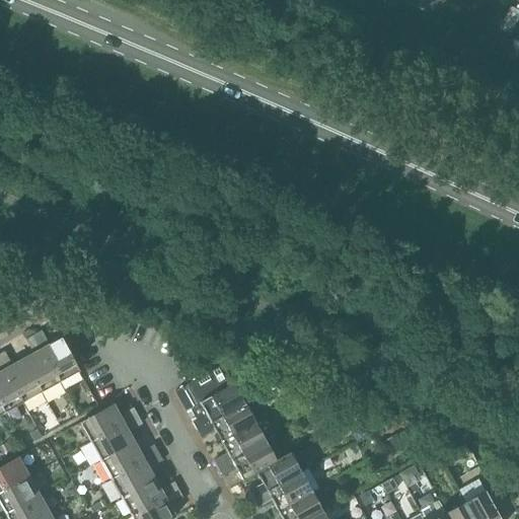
[(518,10),(510,7),(500,27),(511,33),(518,16),(518,10)]
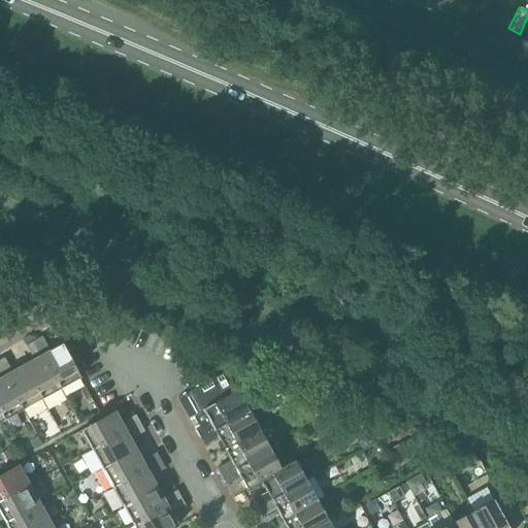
[(42,336),(34,340),(61,389),(80,377),(62,344),(51,351),(42,336)]
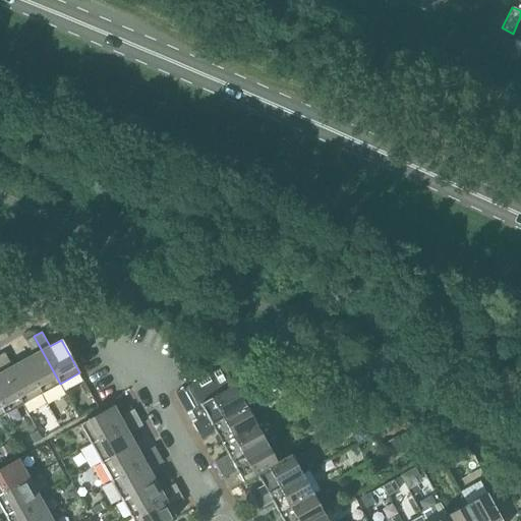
[(34,354),(23,360),(42,394),(60,384),(34,336),(25,341),(34,354)]
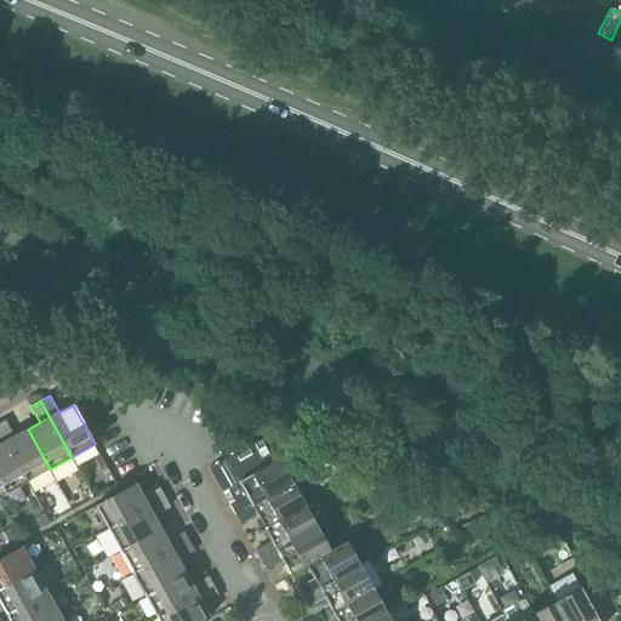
[(6,420),(0,422),(0,432),(28,482),(50,469),(28,429),(15,437),(6,420)]
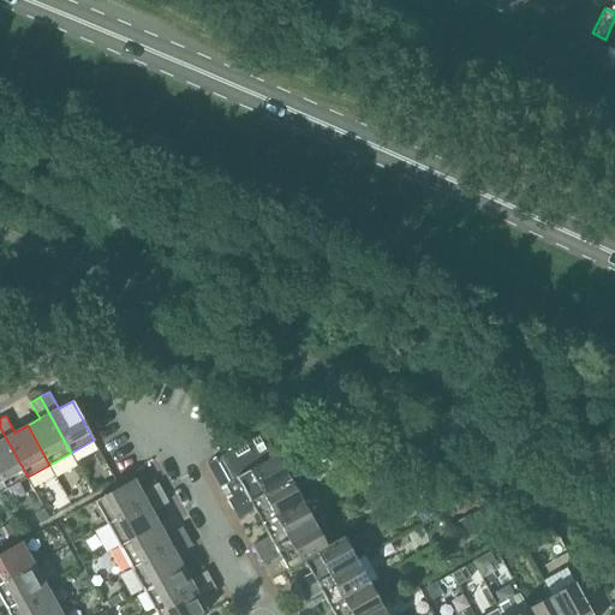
[(0,478),(6,489),(28,477),(0,428),(0,478)]
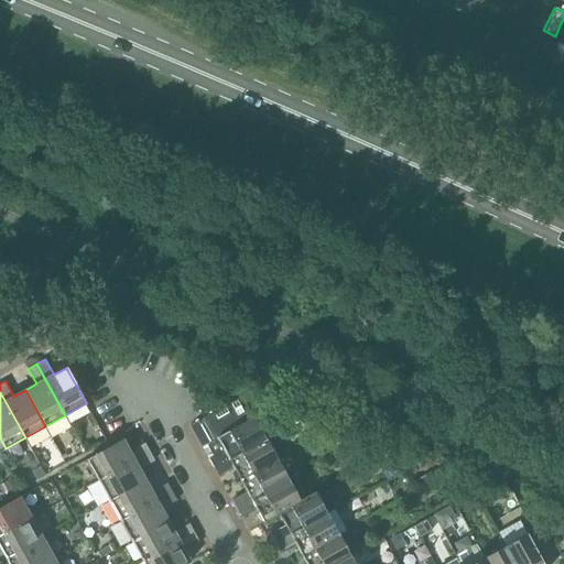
[(257,422),(242,397),(191,425),(203,447),(218,438),(220,444),(224,451),(209,458),(209,459),(210,462),(214,467),(274,434),(266,416),(257,422)]
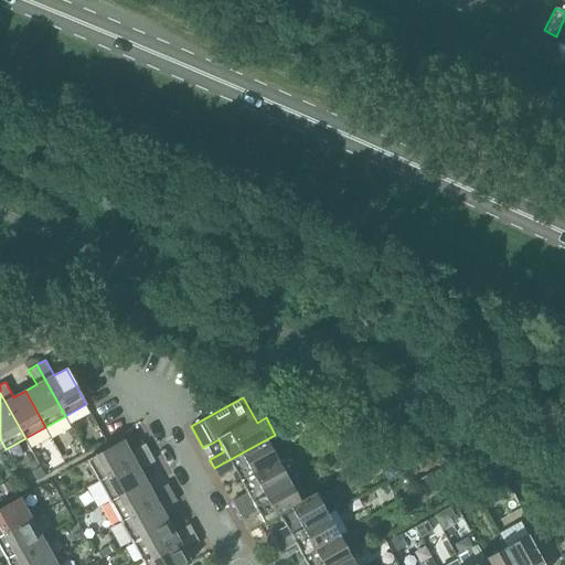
[(287,456),(275,435),(214,468),(220,477),(234,469),(241,481),(278,460),(287,456)]
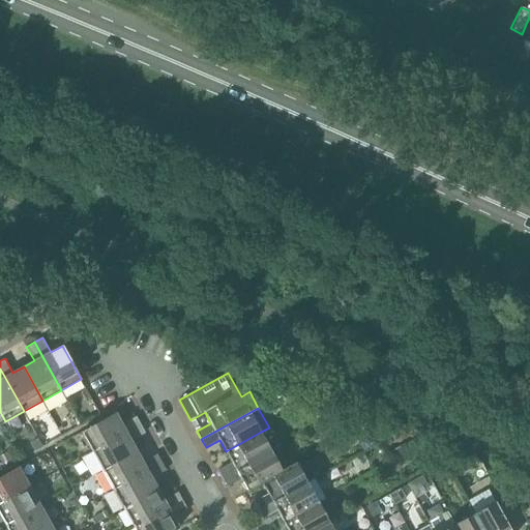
[(82,432),(92,451),(141,424),(137,416),(122,424),(115,413),(82,432)]
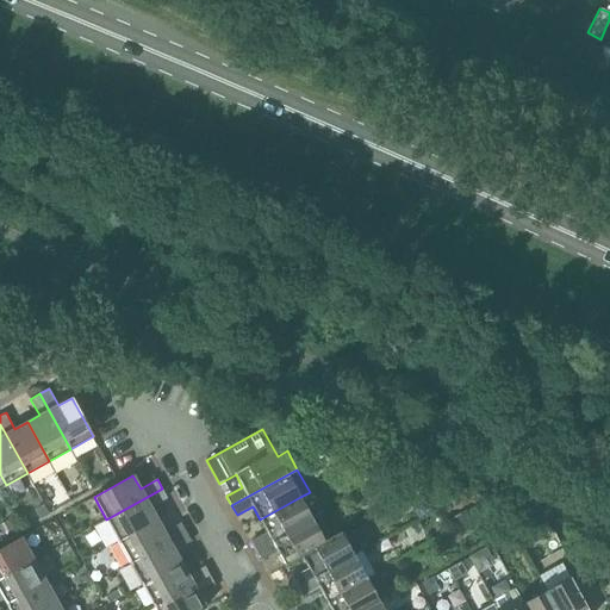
[(106,520),(118,541),(157,520),(150,506),(167,498),(162,489),(106,520)]
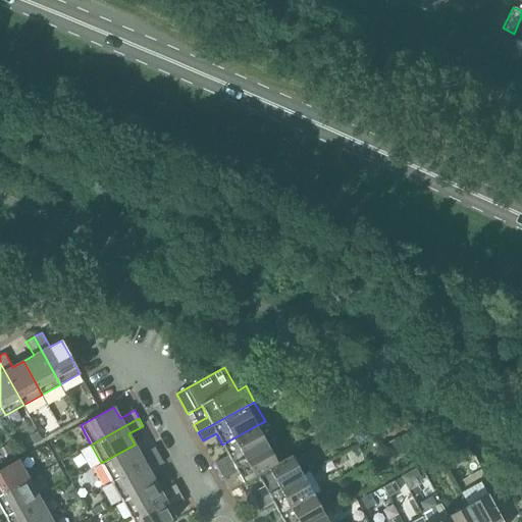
[(379,418),(367,428),(373,435),(385,425),(379,418)]
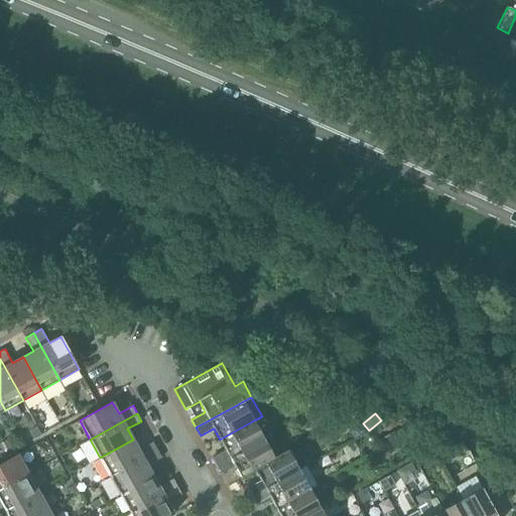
[(213,458),(217,466),(264,439),(254,420),(220,439),(226,449),(213,458)]
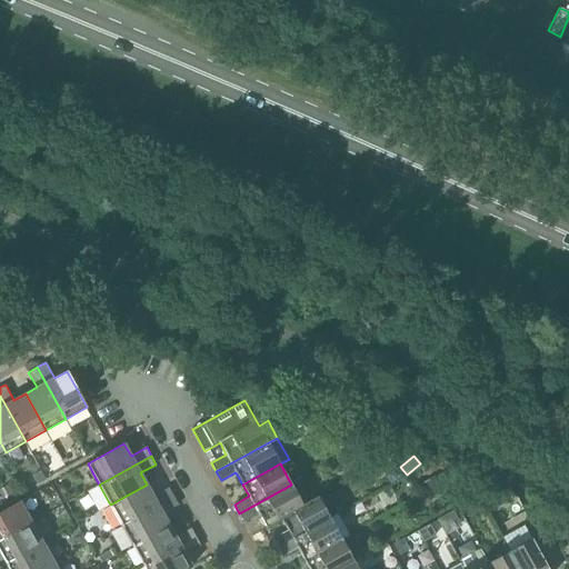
[(45,478),(41,471),(33,476),(37,482),(45,478)]
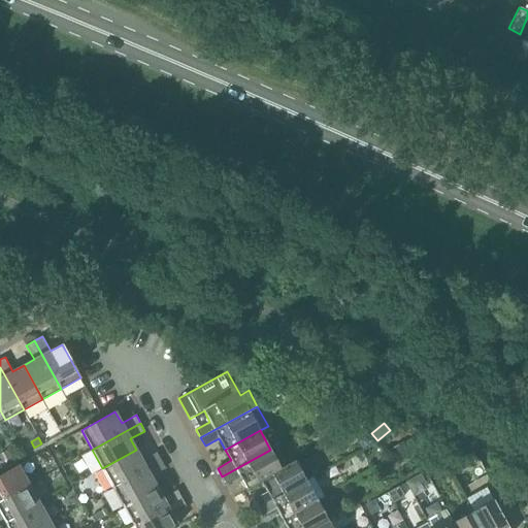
[(392,450),(396,456),(407,450),(404,442),(392,450)]
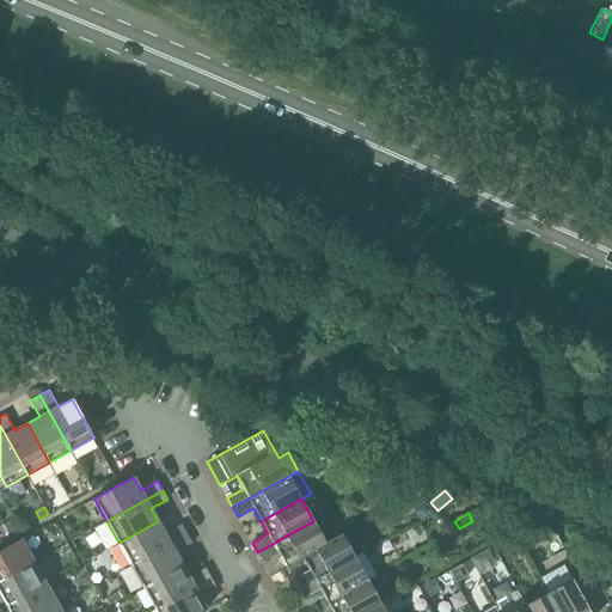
[(118,543),(130,564),(187,533),(182,525),(165,533),(158,521),(118,543)]
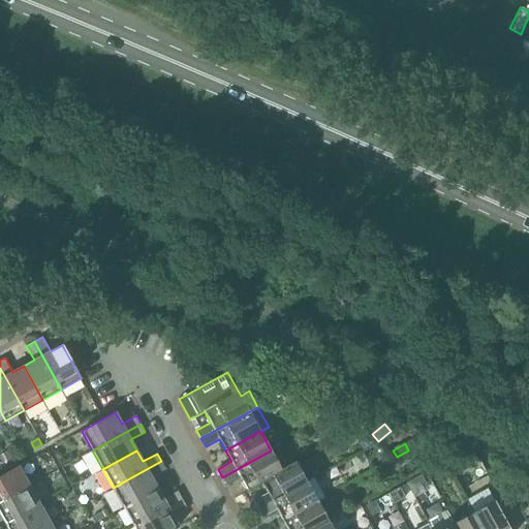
[(248,490),(261,483),(261,481),(282,470),(281,469),(271,450),(222,477),(227,486),(241,478),(248,490)]
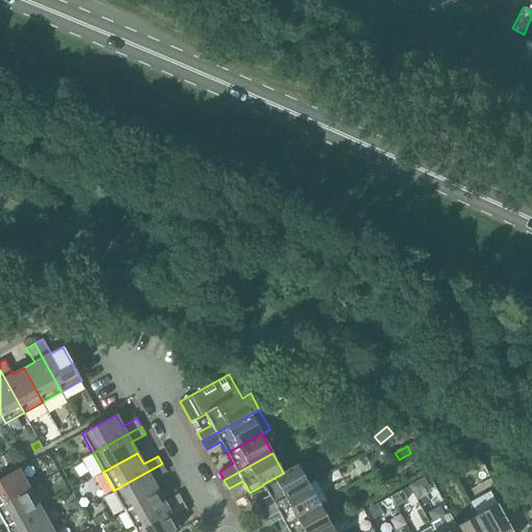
[(0,458),(4,464),(9,461),(6,455),(0,457),(0,458)]
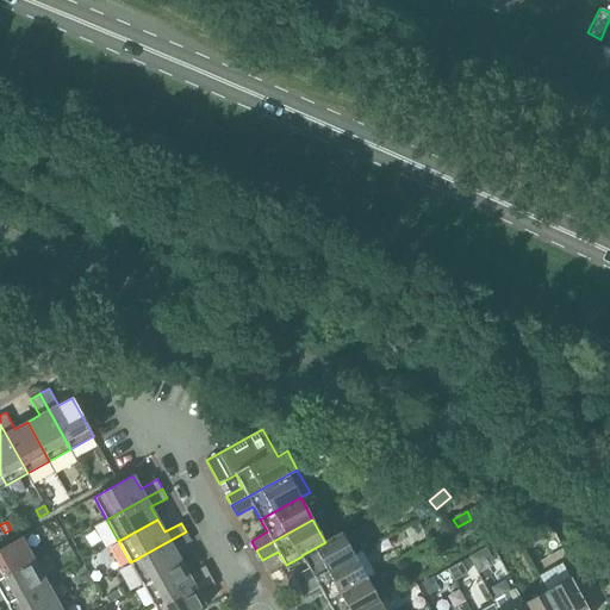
[(55,523),(45,529),(49,536),(58,530),(55,523)]
